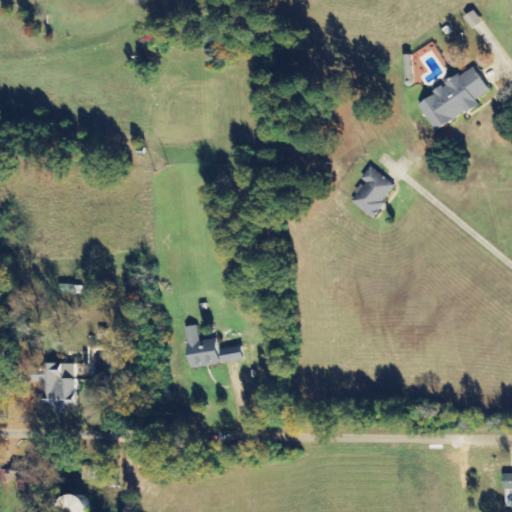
[(473,29),(483,22),(474,11),(465,17),(473,29)]
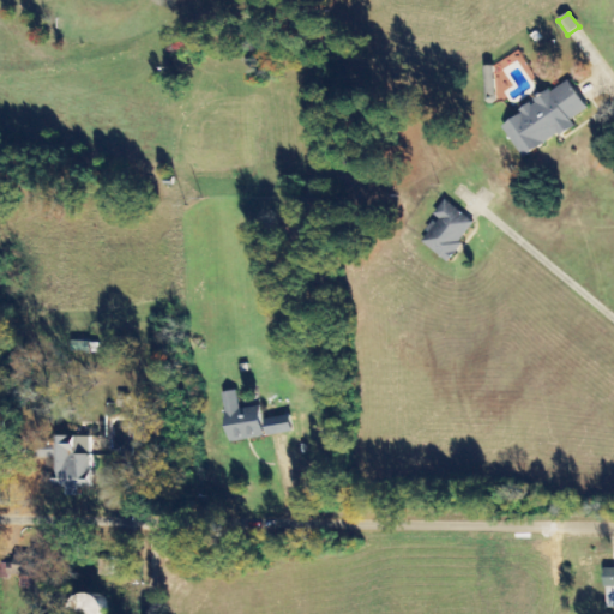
[(523,158),(575,126),(571,120),(588,110),(569,80),(501,124),(523,158)]
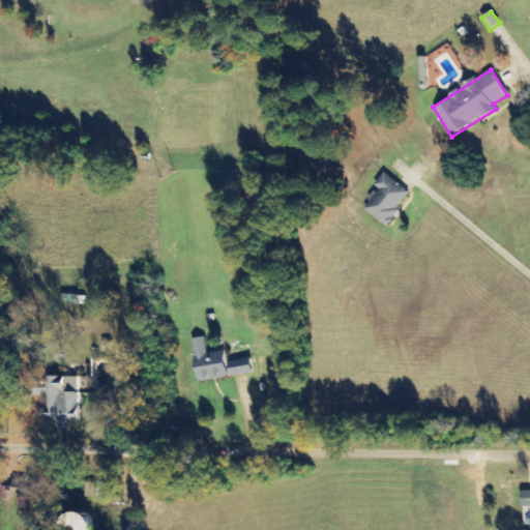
[(411,194),(384,173),(375,185),(380,189),(364,209),(386,226),(411,194)]
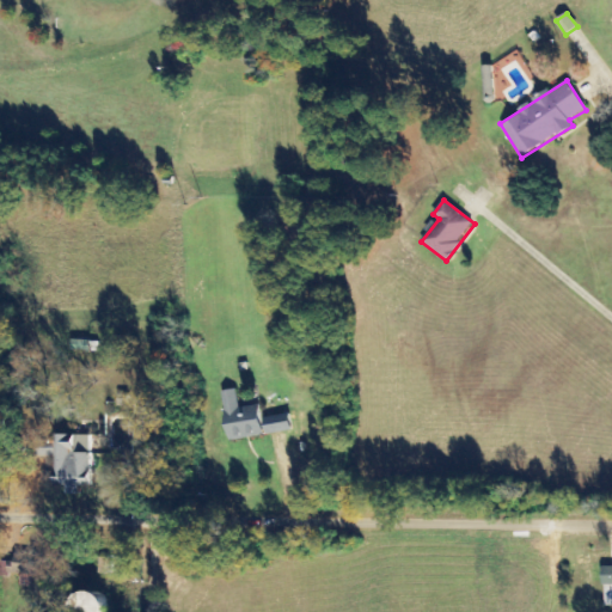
[(261,405),(239,408),(237,390),(221,392),(228,441),(264,436),(261,405)]
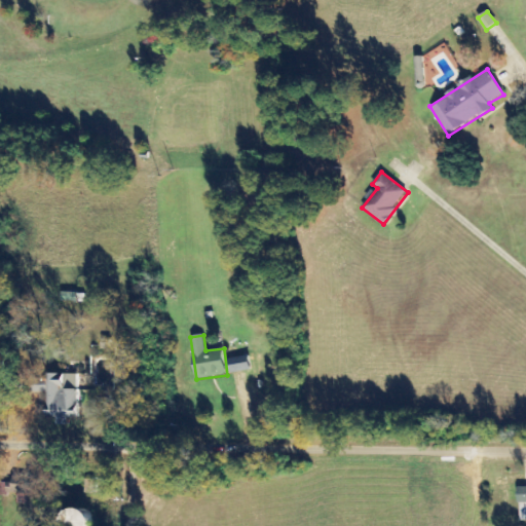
[(229,375),(252,371),(249,355),(227,360),(229,375)]
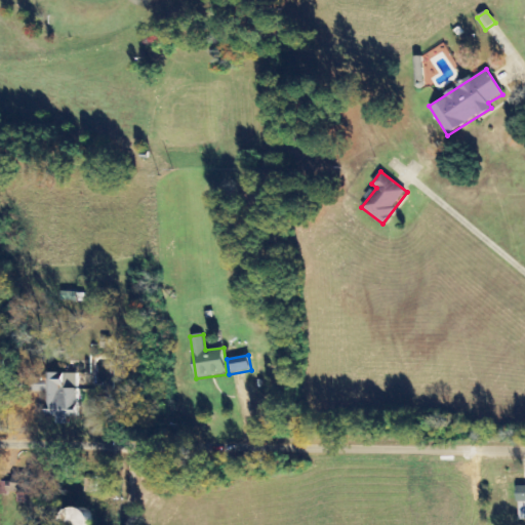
[(79,417),(78,373),(48,373),(49,414),(57,414),(57,425),(69,425),(69,417),(79,417)]
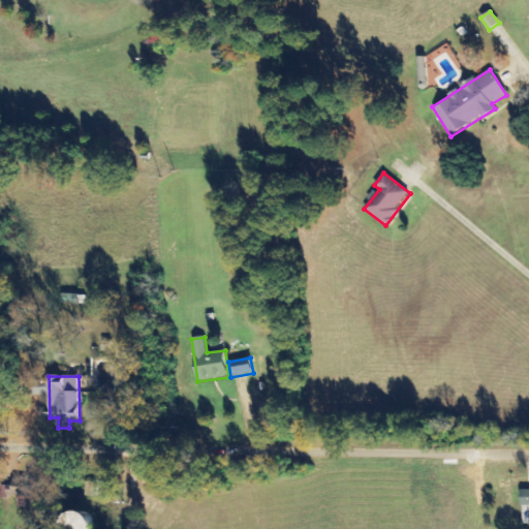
[(0,497),(18,498),(17,506),(29,507),(29,498),(38,499),(39,488),(31,488),(31,478),(12,477),(12,487),(0,485),(0,497)]
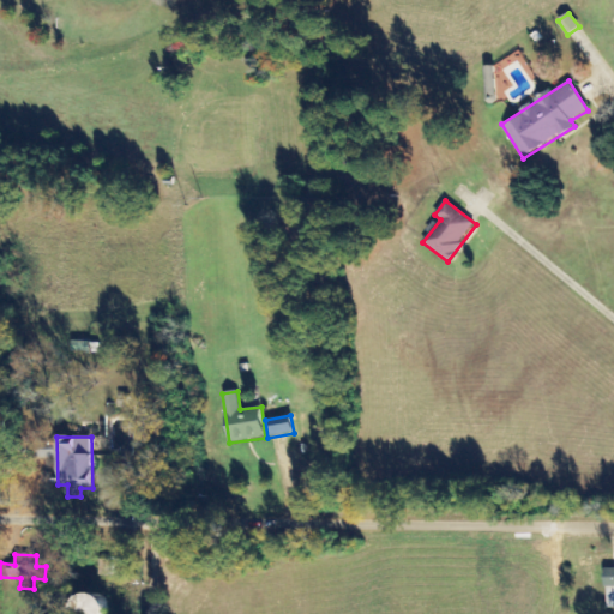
[(78,596),(80,613),(103,613),(101,594),(78,596)]
